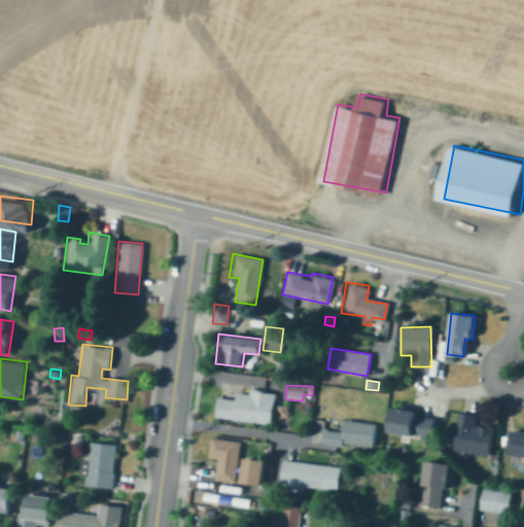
[(238,391),(257,394),(257,392),(274,395),(269,427),(214,417),(218,398),(236,401),(238,391)]
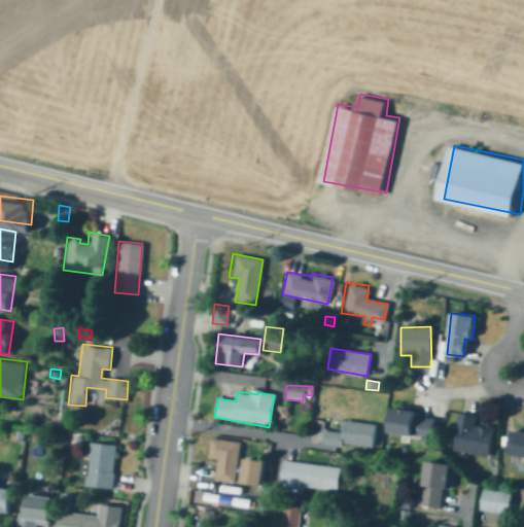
[(288,407),(287,418),(277,416),(278,406),(288,407)]
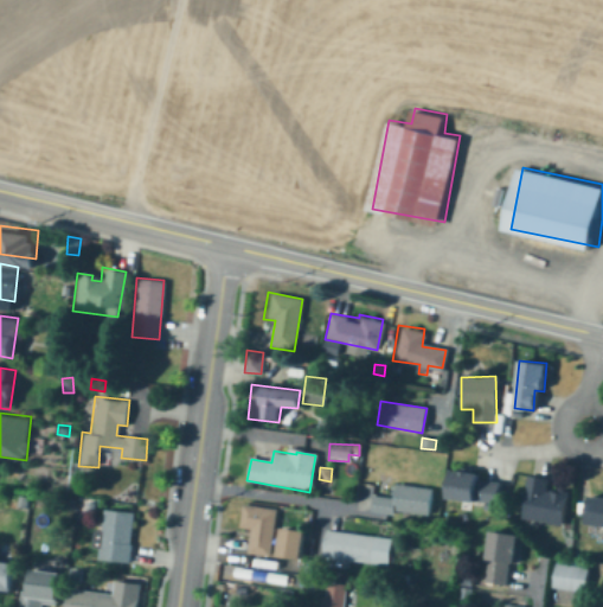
[(499,484),(494,506),(449,498),(453,471),(482,477),(482,480),(499,484)]
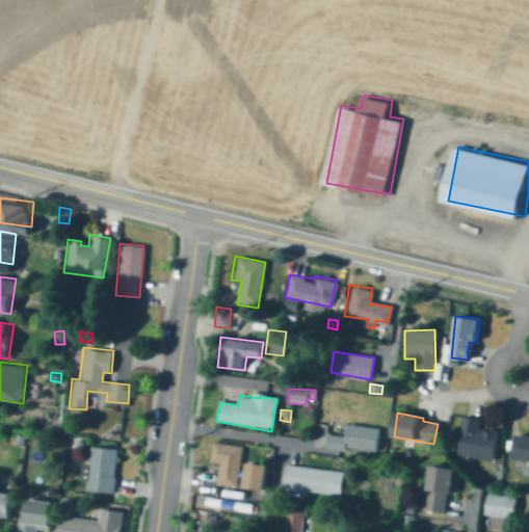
[(495,429),(493,456),(456,452),(459,416),(479,418),(478,427),(495,429)]
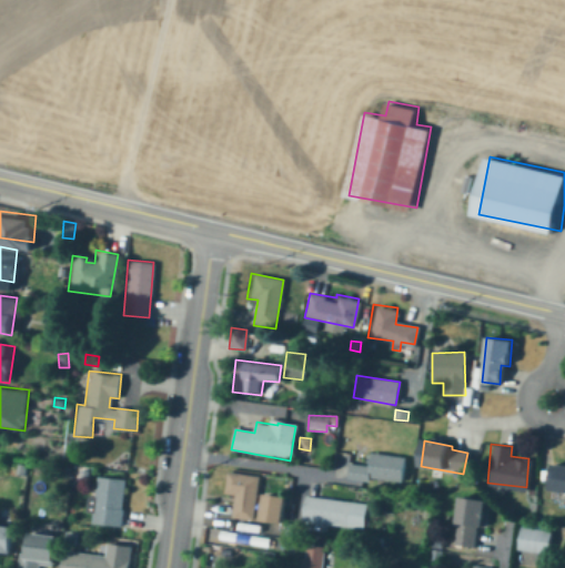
[(402,456),(399,482),(370,477),(369,484),(344,480),(346,464),(366,466),(369,452),(402,456)]
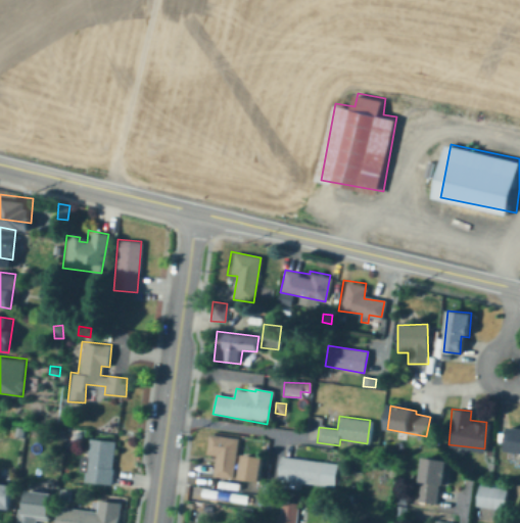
[(519,453),(504,452),(507,424),(519,425),(519,453)]
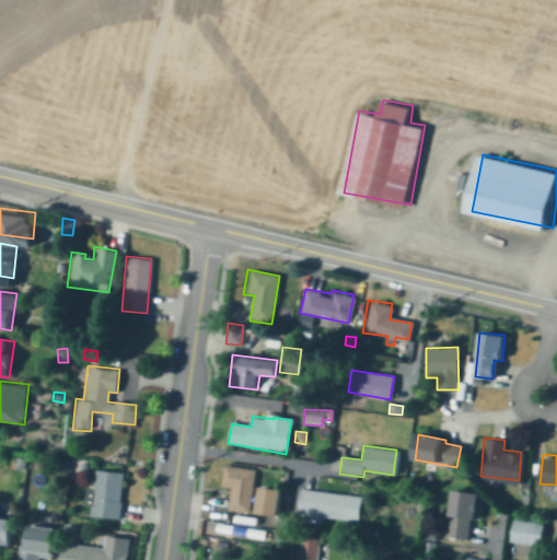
[(18,457),(26,458),(25,469),(15,468),(18,457)]
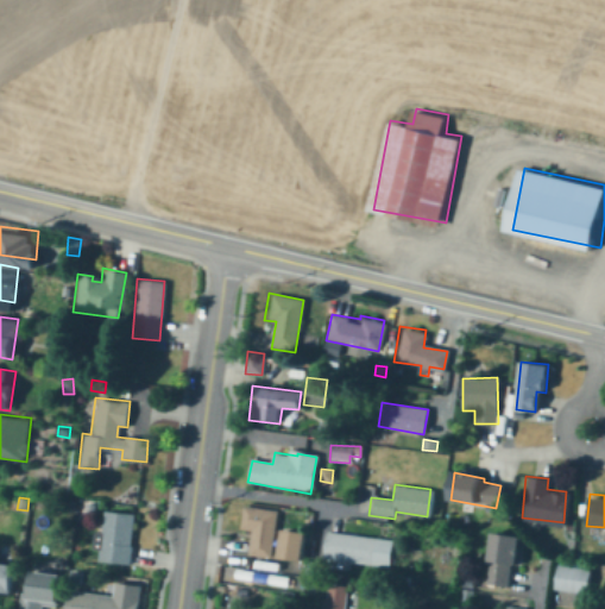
[(75,501),(74,513),(65,512),(67,500),(75,501)]
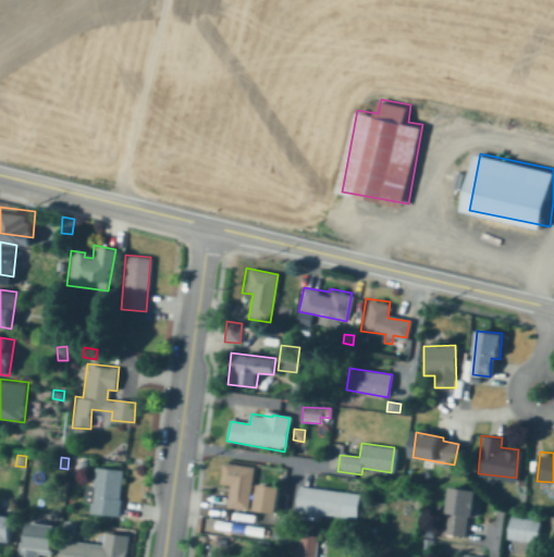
[(79,460),(87,462),(86,470),(78,469),(79,460)]
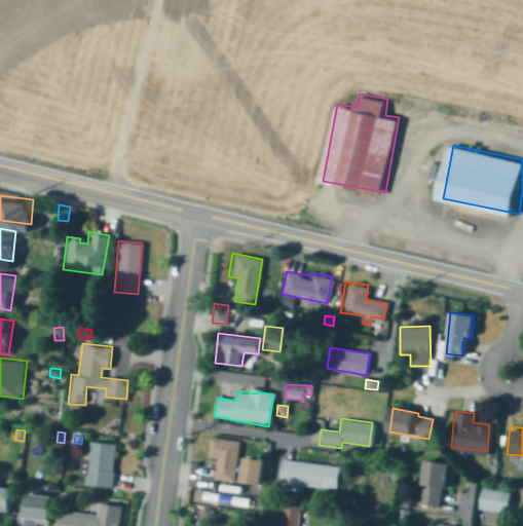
[(240,440),(237,481),(217,479),(218,459),(207,458),(209,438),(240,440)]
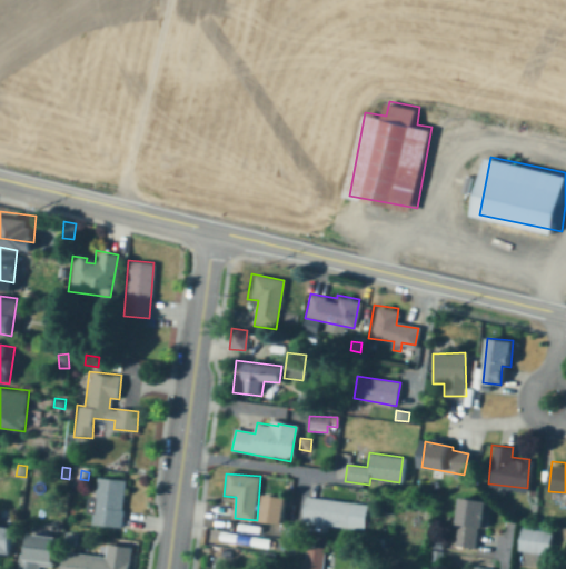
[(122,480),(120,527),(92,526),(93,513),(85,512),(86,500),(95,500),(96,479),(122,480)]
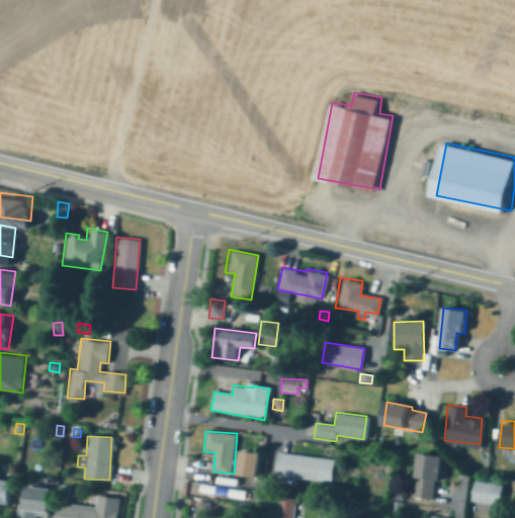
[(243,451),(263,453),(260,479),(240,477),(243,451)]
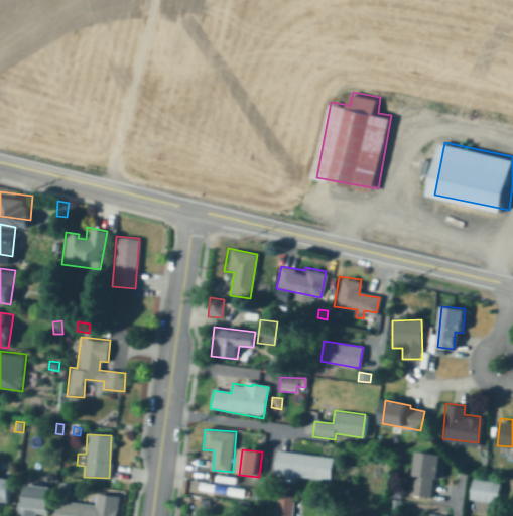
[(317,456),(315,477),(273,472),(276,450),(317,456)]
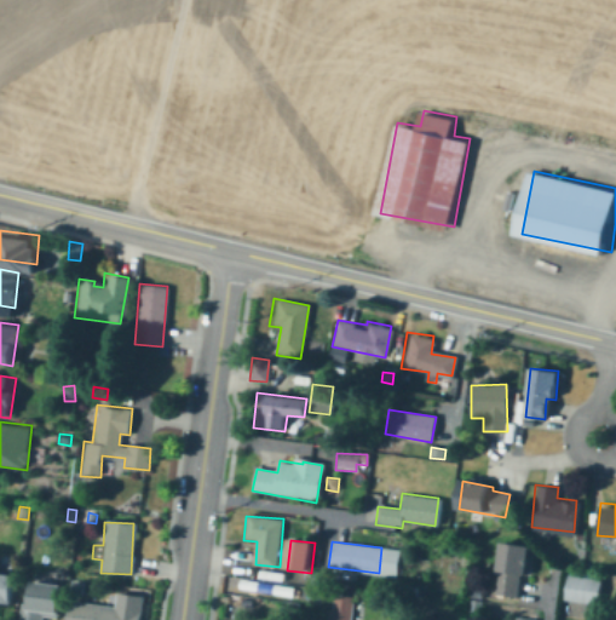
[(527,547),(524,573),(518,573),(516,600),(491,597),(496,545),(527,547)]
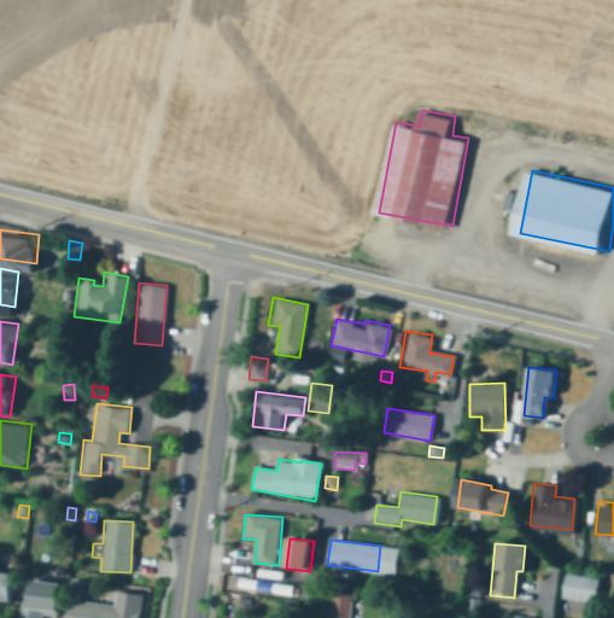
[(415,567),(414,557),(426,557),(426,567),(415,567)]
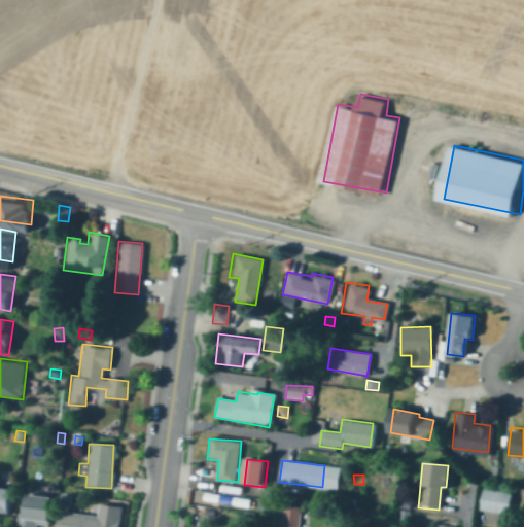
[(10,490),(7,512),(0,511),(0,478),(4,479),(2,489),(10,490)]
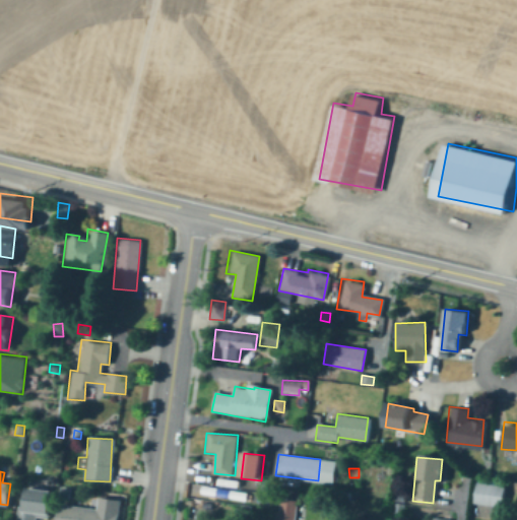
[(503,485),(500,508),(474,504),(477,482),(503,485)]
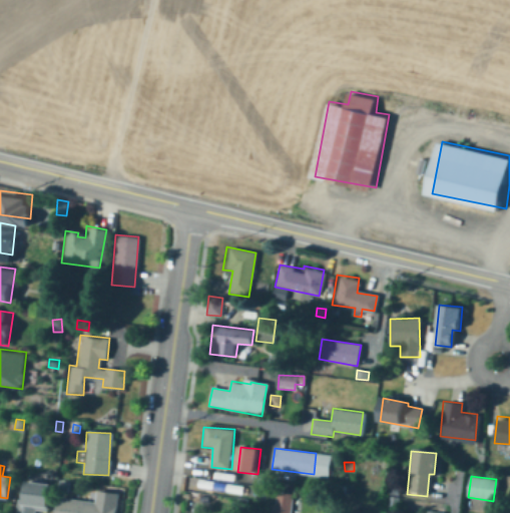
[(49,486),(45,512),(35,511),(34,512),(17,512),(20,498),(26,499),(29,482),(49,486)]
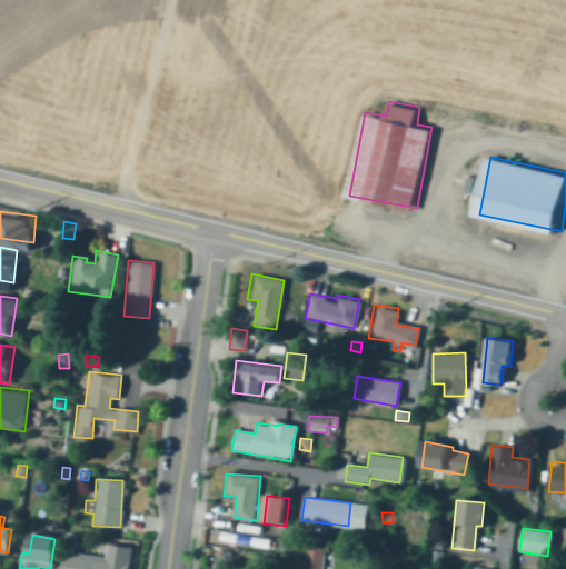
[(374,538),(383,539),(380,550),(373,549),(374,538)]
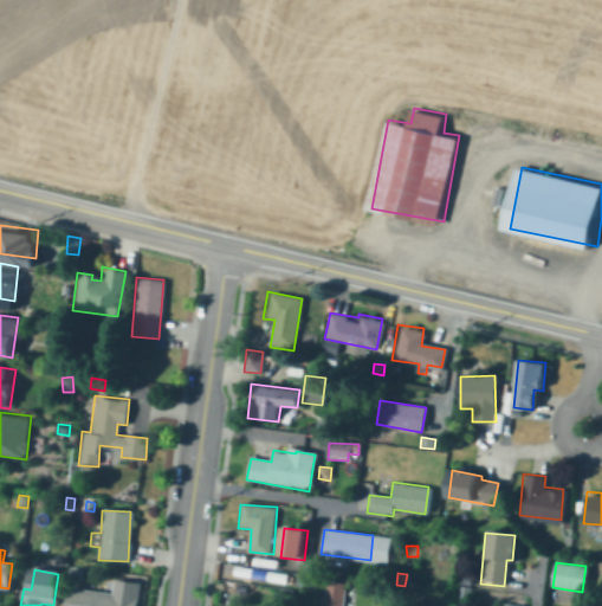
[(301,574),(315,577),(314,587),(299,585),(301,574)]
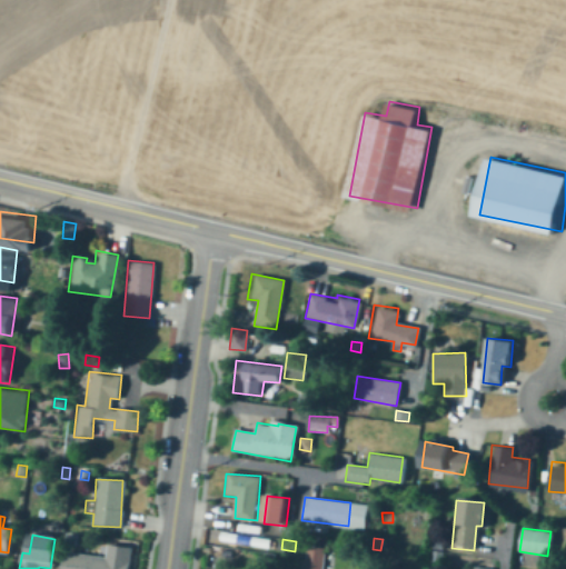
[(433,548),(434,540),(444,541),(443,549),(433,548)]
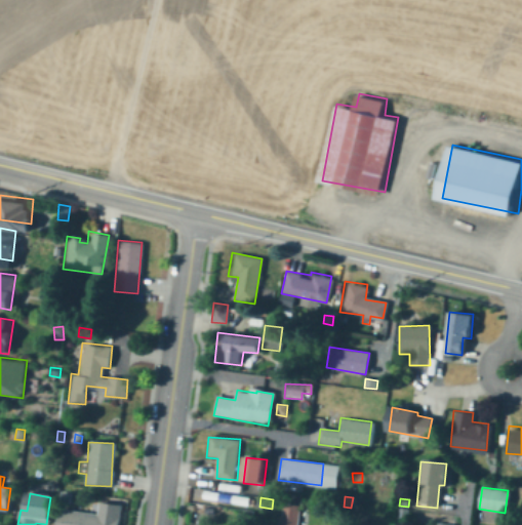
[(125,501),(123,513),(114,512),(115,499),(125,501)]
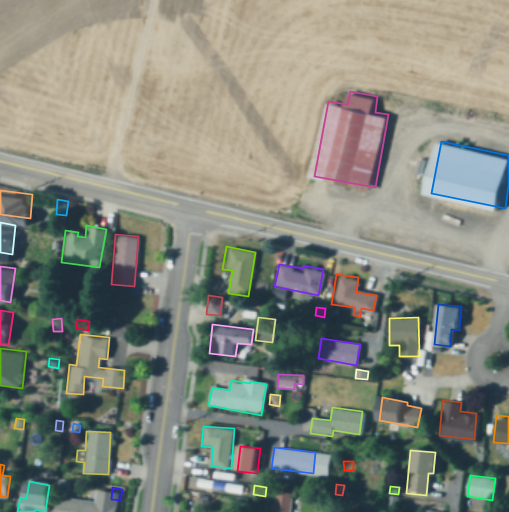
[(289,494),(287,511),(272,511),(274,493),(289,494)]
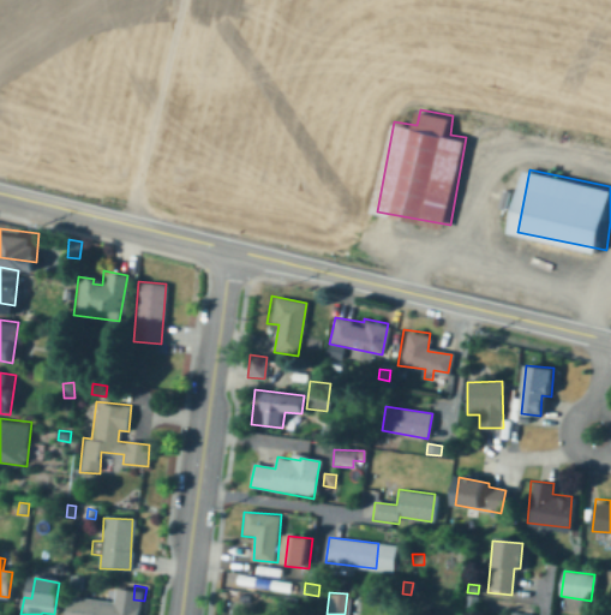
[(463,595),(478,597),(477,609),(462,607),(463,595)]
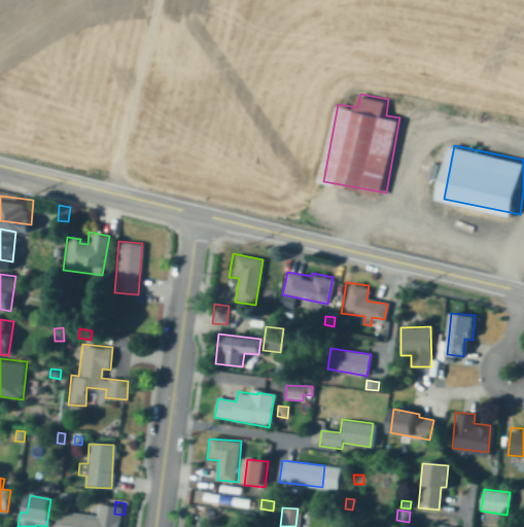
[(118,520),(116,526),(59,526),(61,512),(118,520)]
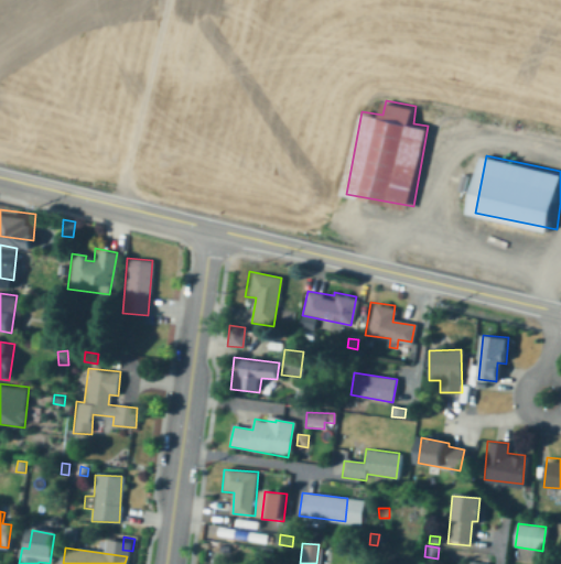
[(479,553),(478,562),(486,563),(485,563),(464,563),(465,562),(462,562),(462,552),(479,553)]
